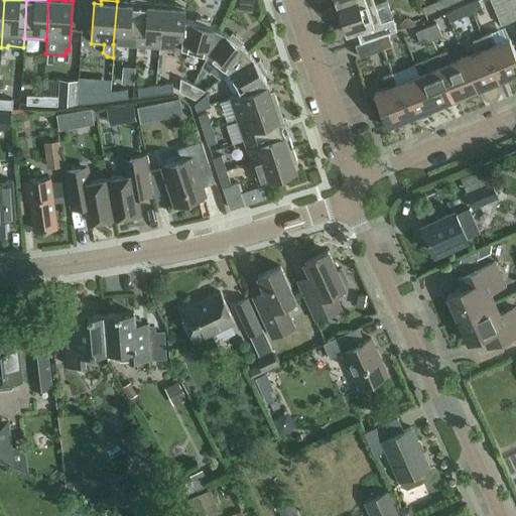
[(373,0),(346,0),(336,3),(346,35),(357,31),(361,43),(378,37),(389,33),(397,31),(393,19),(381,23),(373,0)]
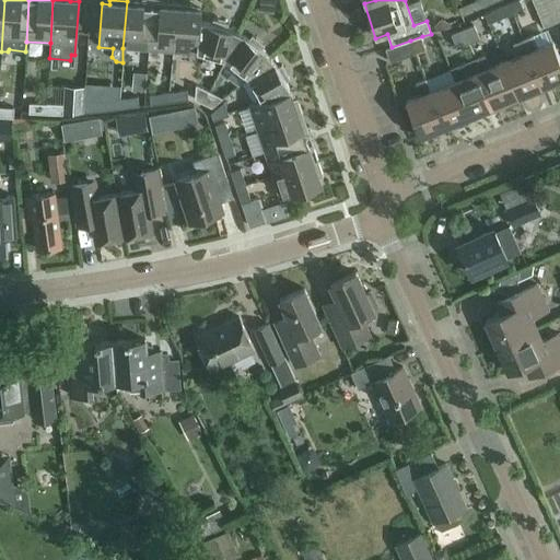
[(520,0),(517,0),(508,4),(512,13),(523,8),(520,0)]
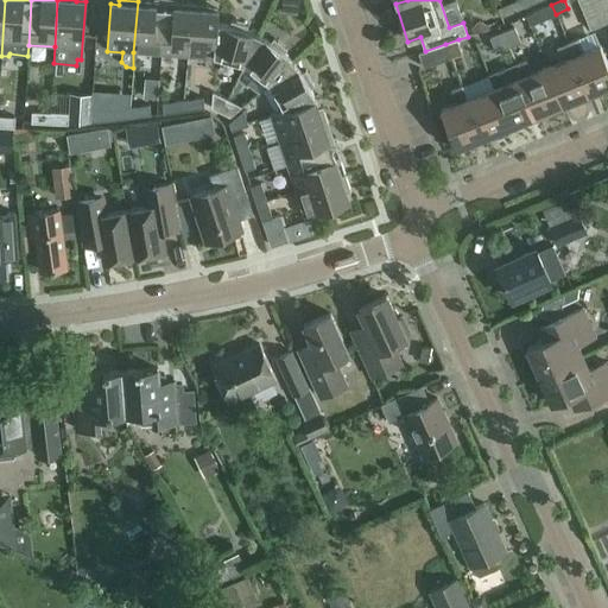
[(605,21),(595,0),(578,0),(591,27),(605,21)]
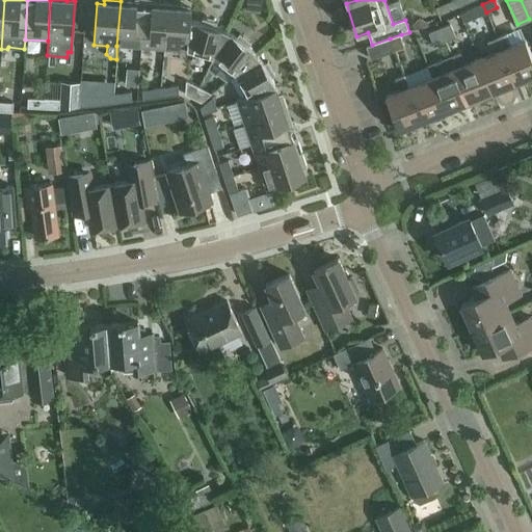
[(531,0),(521,0),(529,19),(531,17),(531,0)]
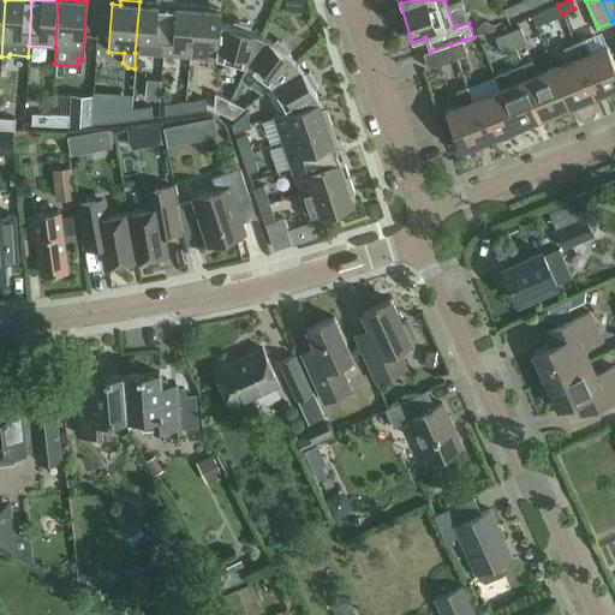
[(139,1),(135,53),(162,55),(166,4),(139,1)]
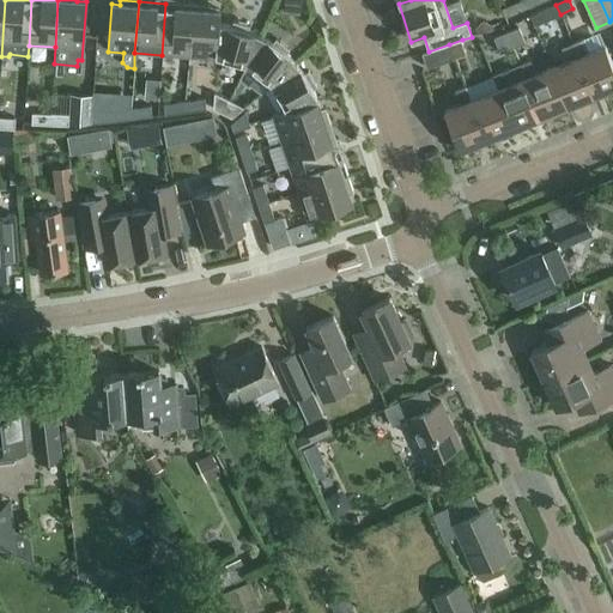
[(192,5),(165,4),(162,55),(188,58),(192,5)]
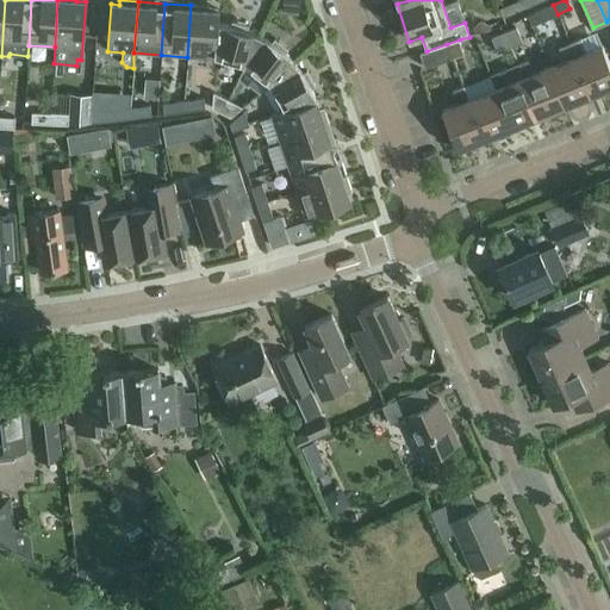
[(191,5),(187,57),(215,58),(215,57),(217,25),(218,12),(209,11),(209,6),(191,5)]
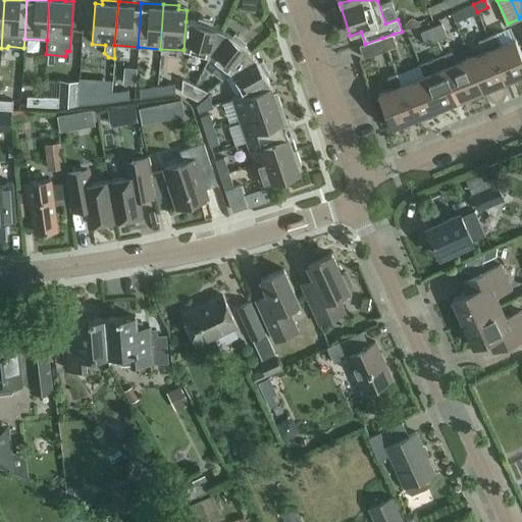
[(473,4),(464,8),(452,13),(456,21),(477,12),(473,4)]
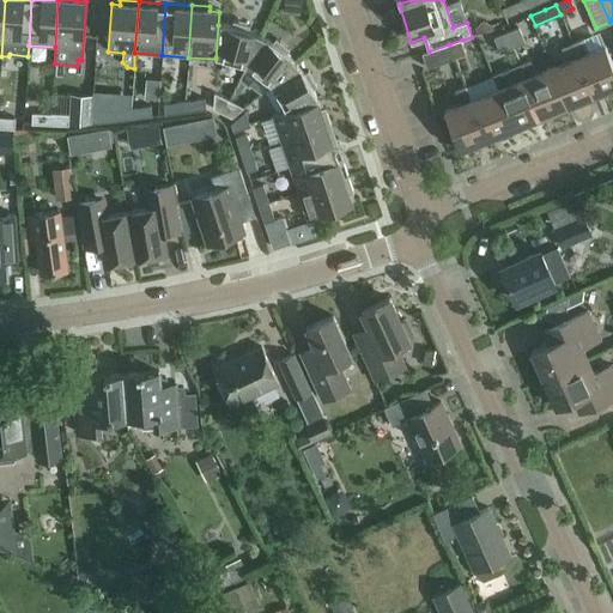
[(483,20),(475,28),(477,34),(493,29),(492,25),(483,20)]
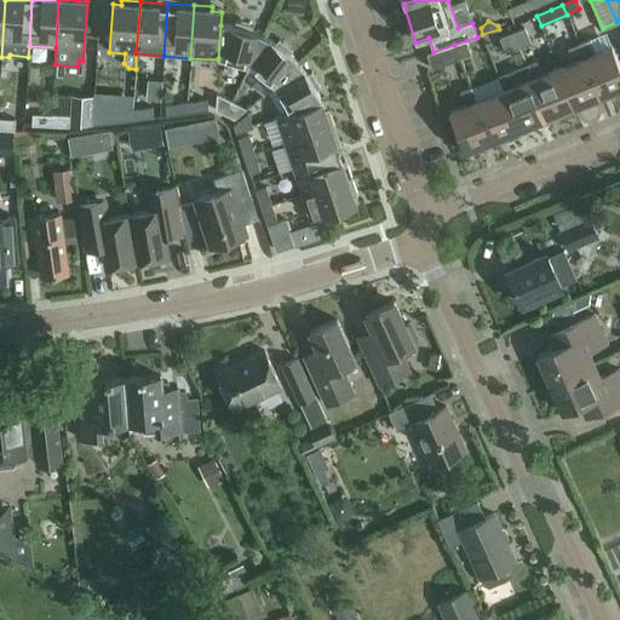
[(228,26),(220,26),(218,58),(248,67),(263,36),(257,34),(251,32),(252,27),(235,22),(234,27),(228,26)]
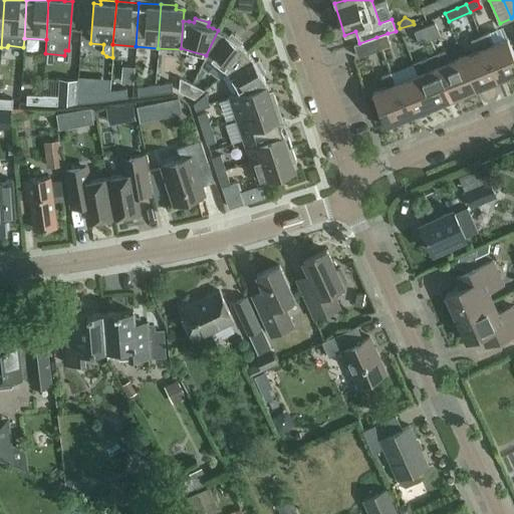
[(435,24),(425,28),(430,40),(440,36),(435,24)]
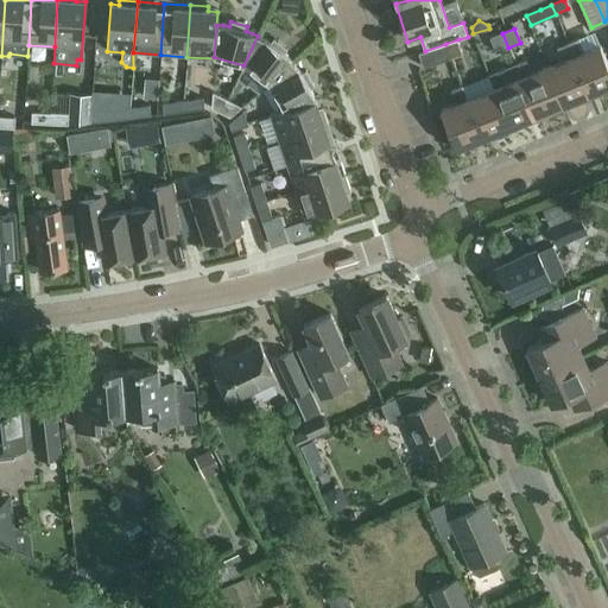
[(496,52),(508,48),(502,33),(491,38),(496,52)]
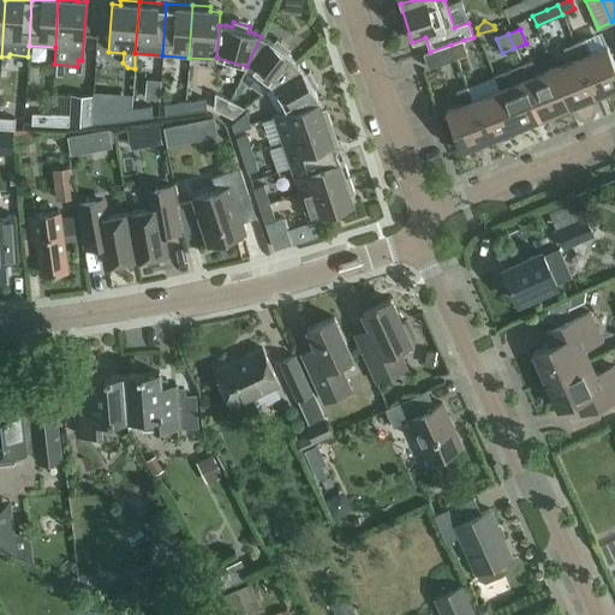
[(242,81),(250,87),(258,76),(270,85),(296,64),(291,59),(286,54),(288,51),(275,40),(273,43),(268,41),(261,36),(246,66),(248,67),(242,81)]
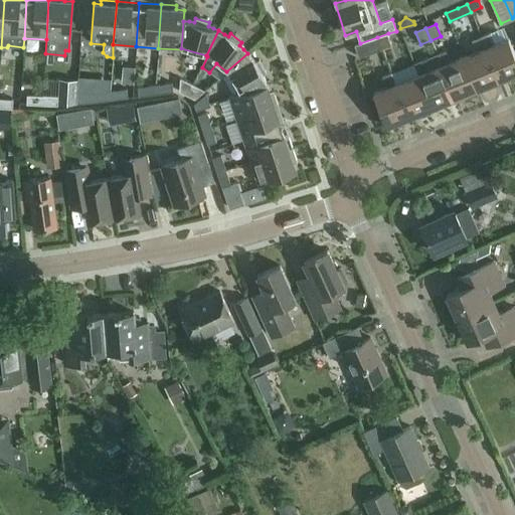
[(490,32),(480,35),(499,81),(507,77),(509,83),(510,82),(510,81),(514,79),(514,55),(508,39),(495,44),(490,32)]
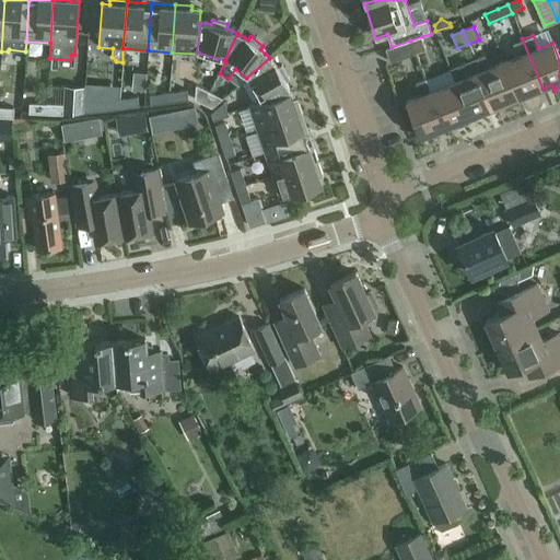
[(427,49),(422,36),(410,41),(415,54),(427,49)]
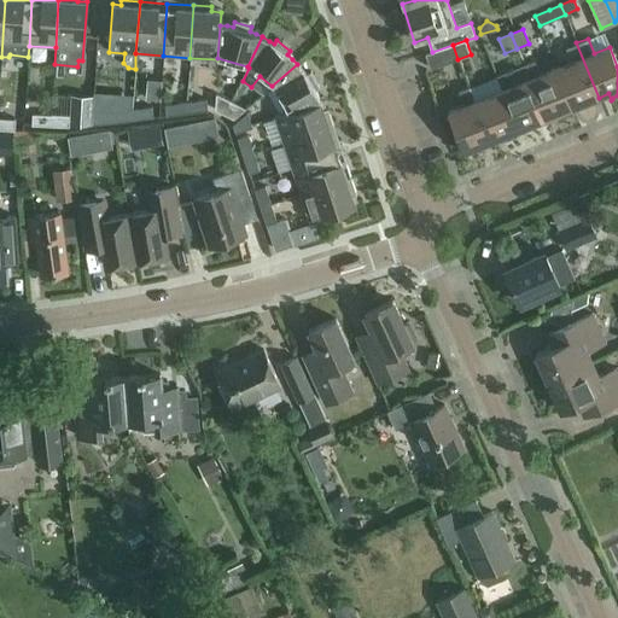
[(571,63),(555,69),(571,108),(599,98),(576,42),(565,47),(571,63)]
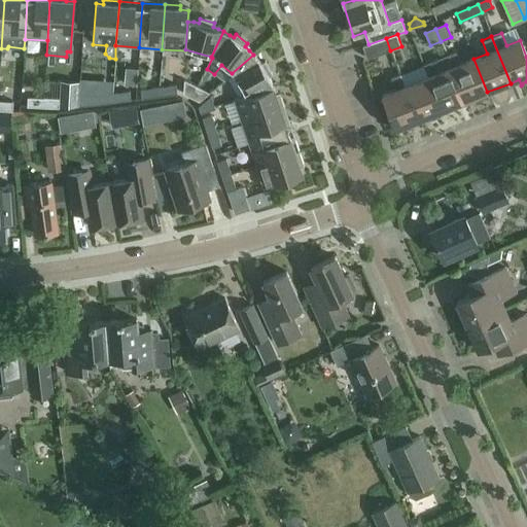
[(386,38),(369,44),(363,45),(367,59),(390,50),(386,38)]
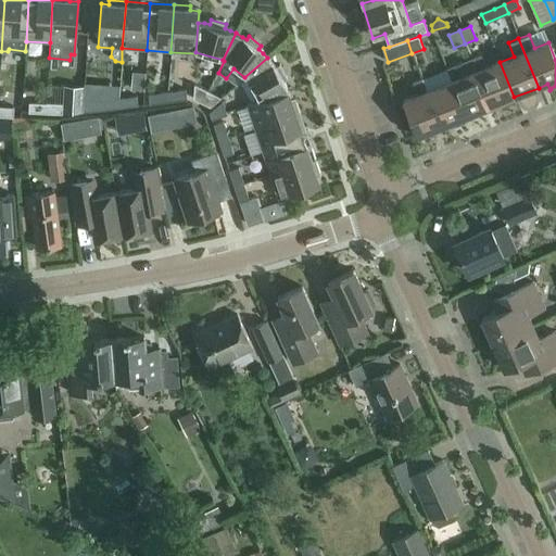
[(480,54),(470,59),(490,106),(514,97),(500,62),(485,67),(480,54)]
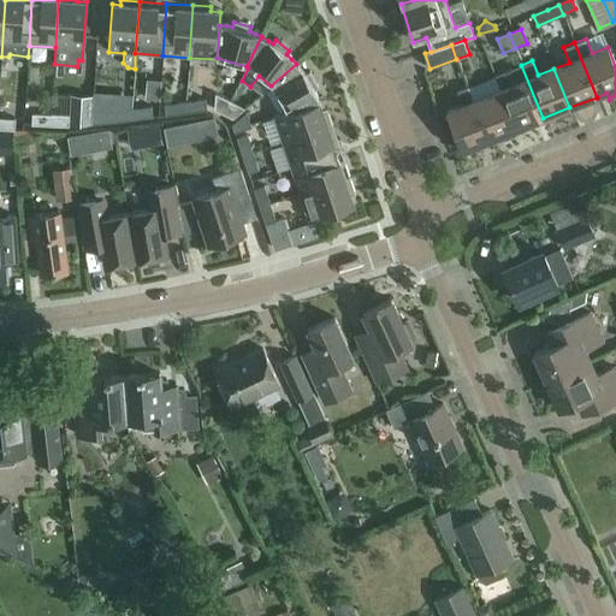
[(300,69),(296,64),(271,86),(286,112),(318,101),(315,95),(313,89),(317,87),(308,72),(304,75),(300,69)]
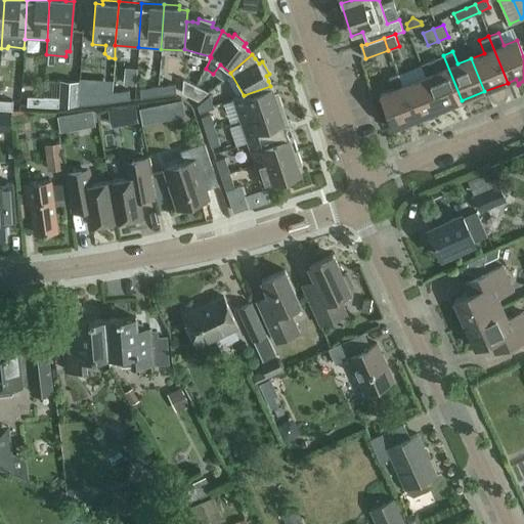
[(462,100),(443,55),(421,64),(426,77),(439,110),(462,100)]
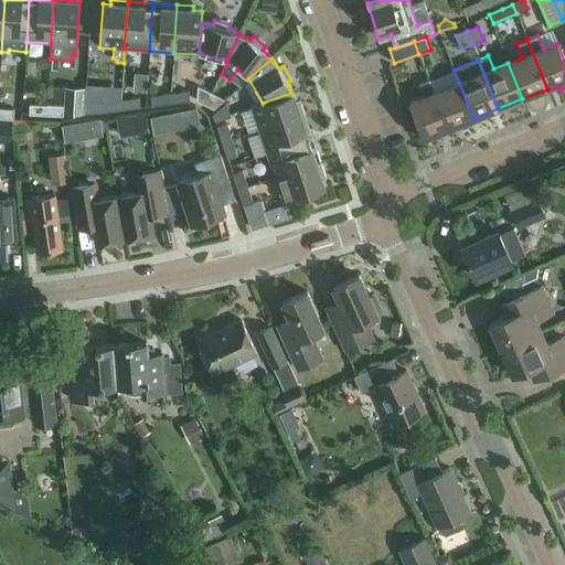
[(419,83),(425,96),(409,103),(424,138),(449,128),(434,93),(429,78),(419,83)]
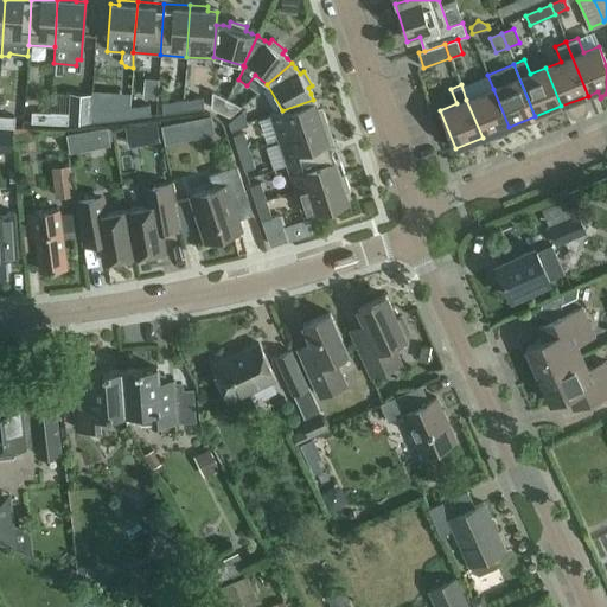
[(509,127),(493,89),(466,100),(483,138),(492,134),(494,140),(497,140),(496,139),(509,134),(506,128),(509,127)]
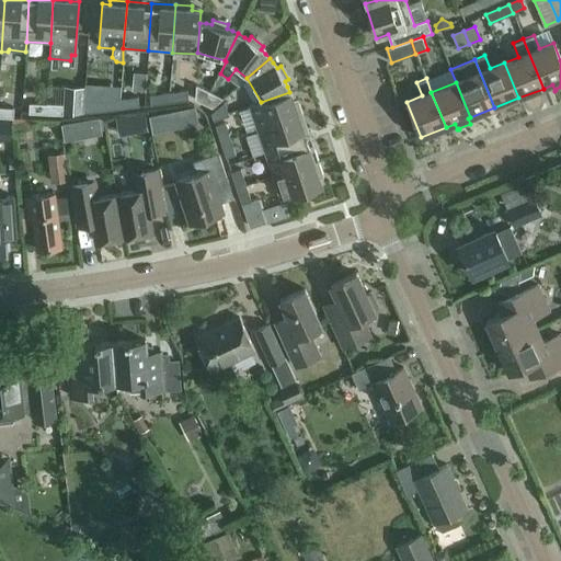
[(203,103),(209,91),(196,84),(195,100),(203,103)]
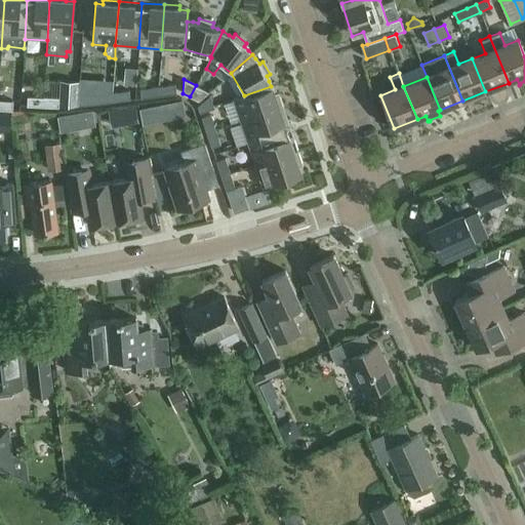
[(175,84),(159,86),(160,95),(176,93),(175,84)]
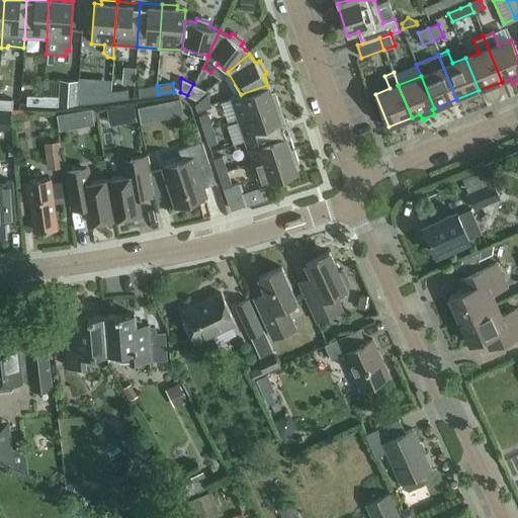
[(206,91),(193,84),(187,95),(196,100),(206,91)]
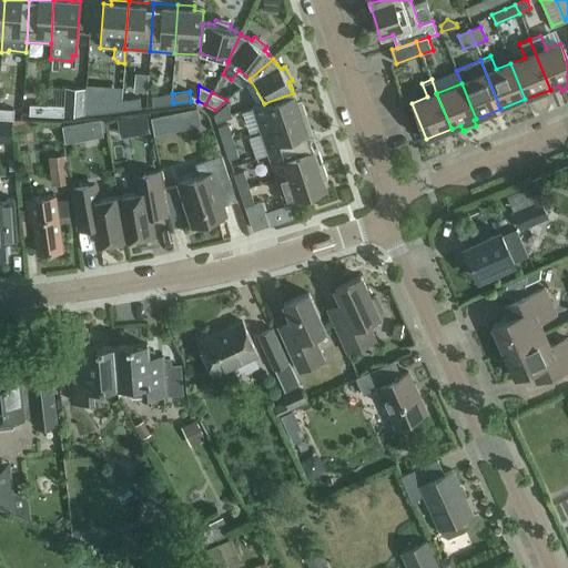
[(173,103),(172,93),(152,97),(153,107),(173,103)]
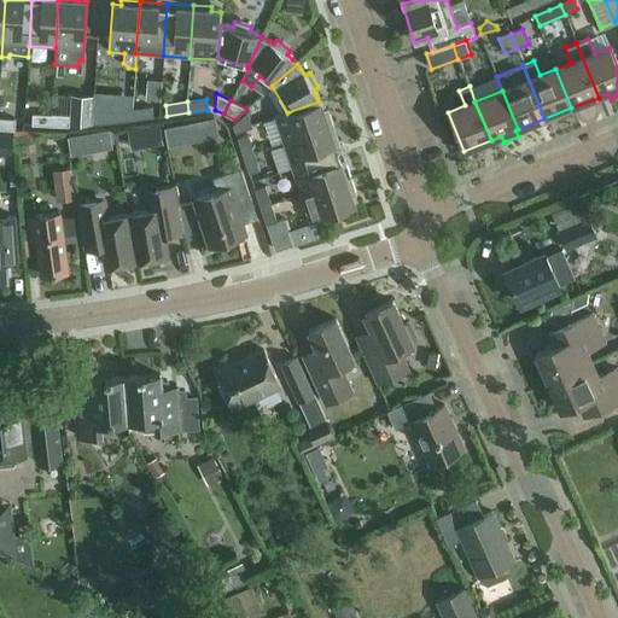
[(319,101),(287,112),(274,116),(283,143),(332,126),(326,109),(322,110),(319,101)]
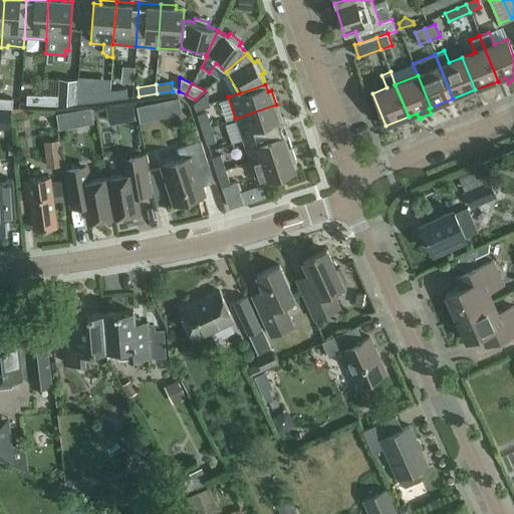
[(110,90),(96,92),(78,88),(77,88),(77,89),(76,104),(111,99),(110,90)]
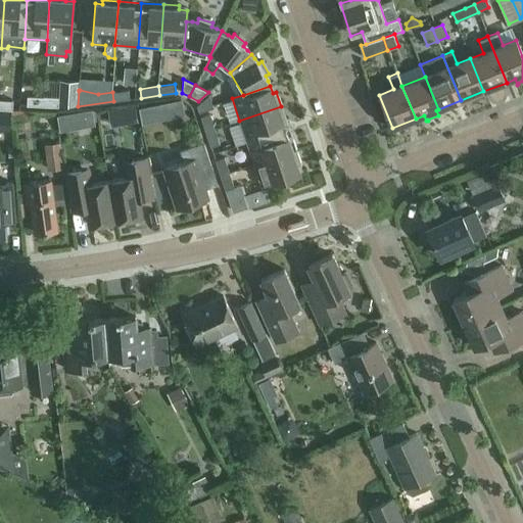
[(112,92),(113,101),(130,99),(129,90),(112,92)]
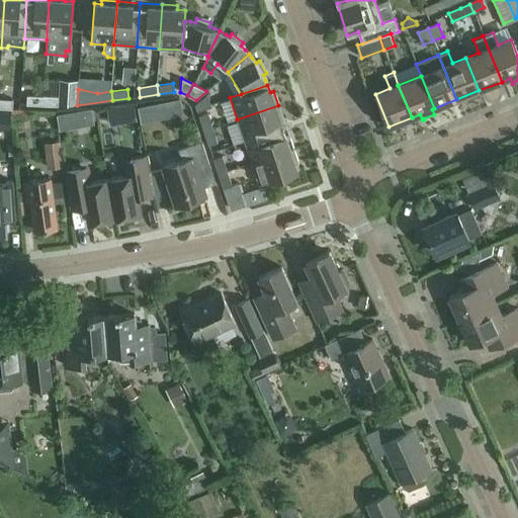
[(77,105),(78,90),(65,90),(59,96),(59,97),(59,106),(77,105)]
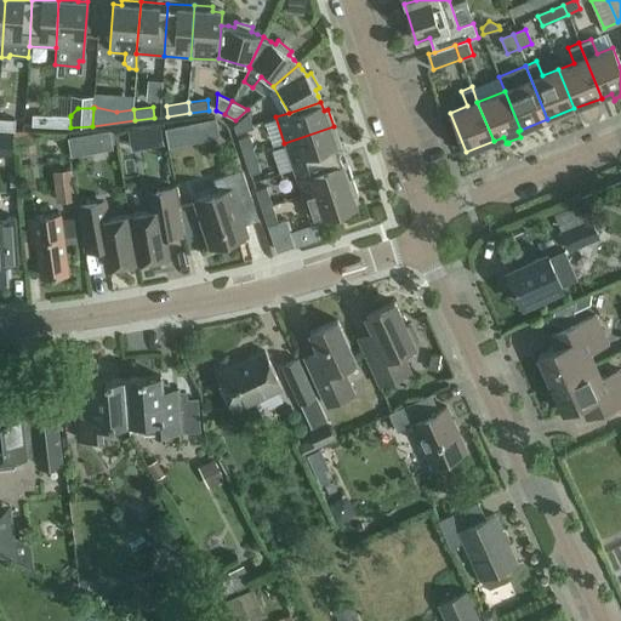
[(234,126),(238,134),(255,129),(250,113),(234,126)]
